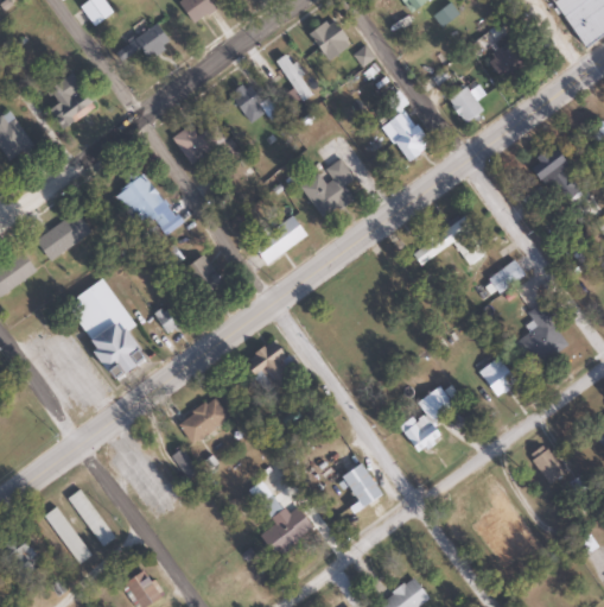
[(94,26),(114,13),(106,0),(86,0),(80,4),(94,26)]
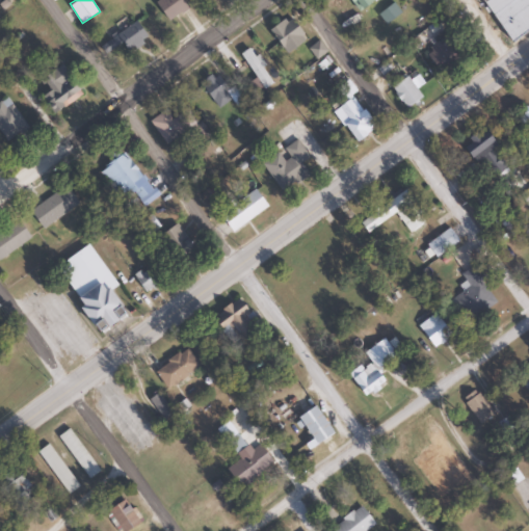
[(189,8),(184,0),(156,0),(168,21),(189,8)]
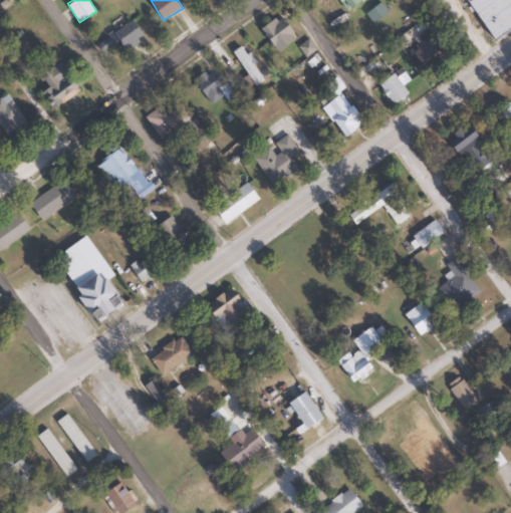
[(339,0),(346,11),(361,0),(339,0)]
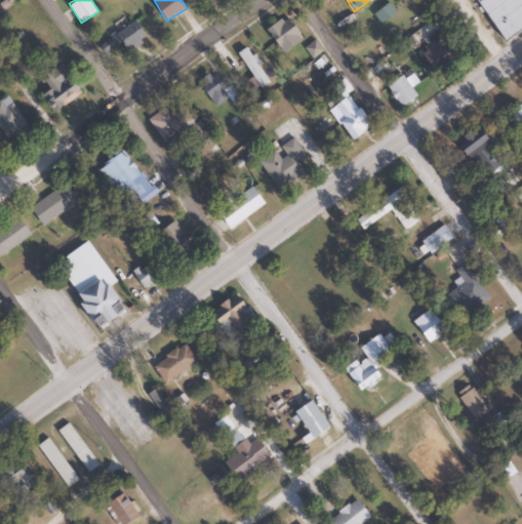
[(474,0),(505,42),(521,29),(521,0),(474,0)]
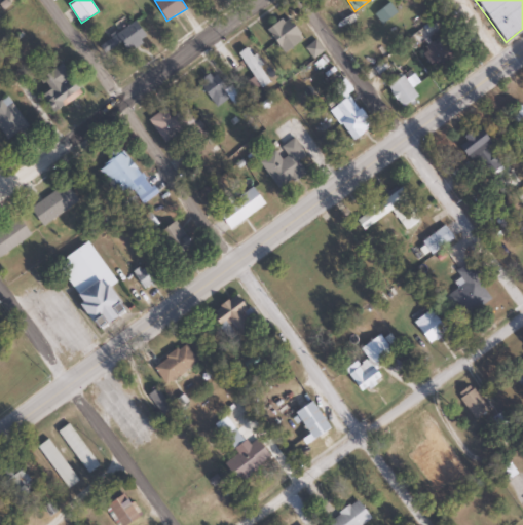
[(303,39),(287,14),(268,28),(284,51),(303,39)]
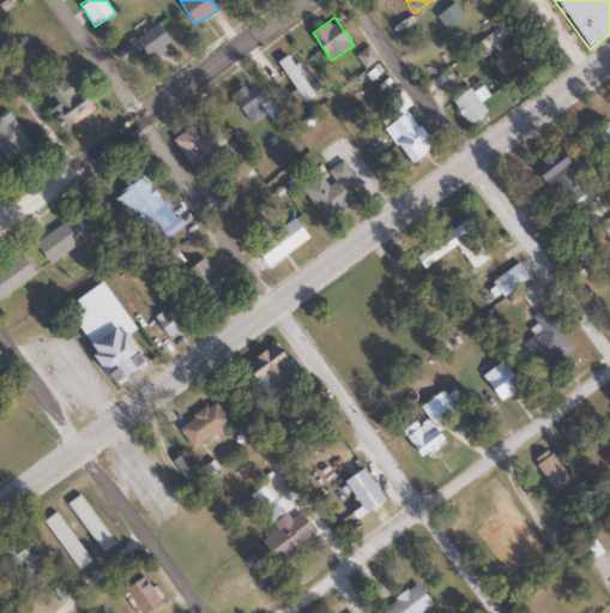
[(142,48),(153,61),(168,48),(150,29),(122,54),(128,60),(142,48)]
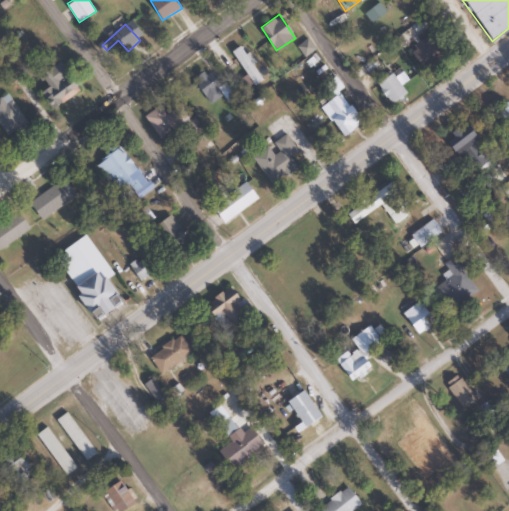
[(440,54),(427,38),(410,51),(423,67),(440,54)]
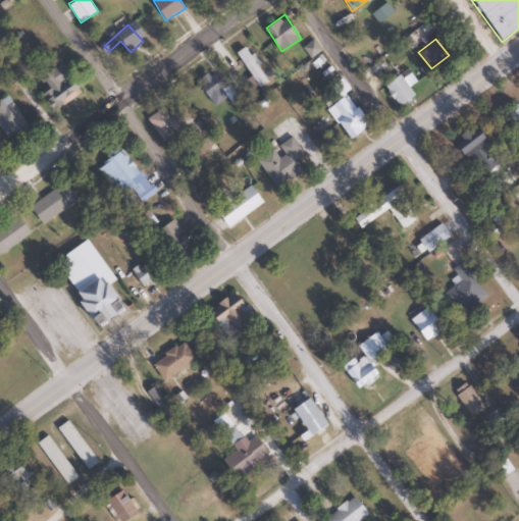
[(270,82),(246,46),(237,52),(261,88),(270,82)]
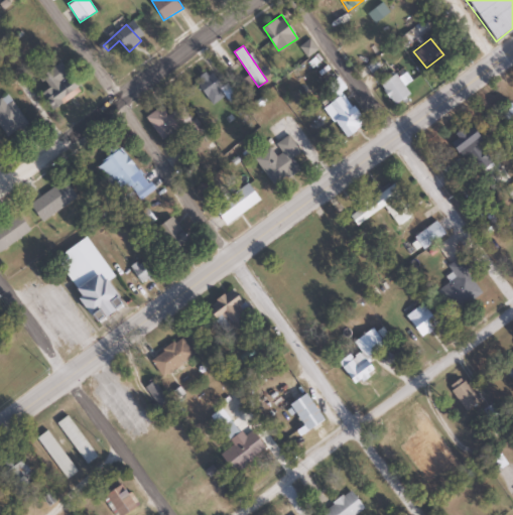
[(48,87),(41,92),(52,109),(81,90),(62,61),(41,75),(48,87)]
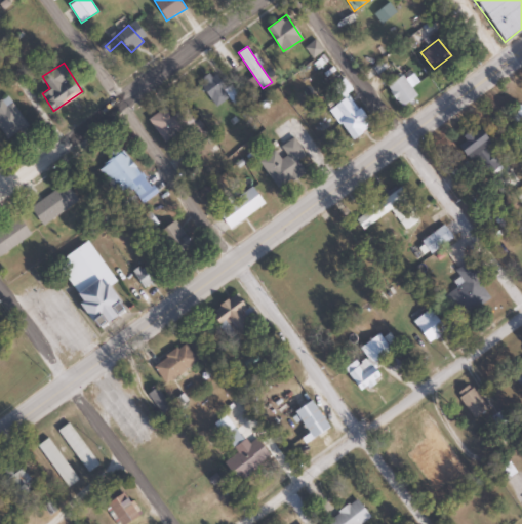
[(201,77),(212,107),(229,99),(217,71),(201,77)]
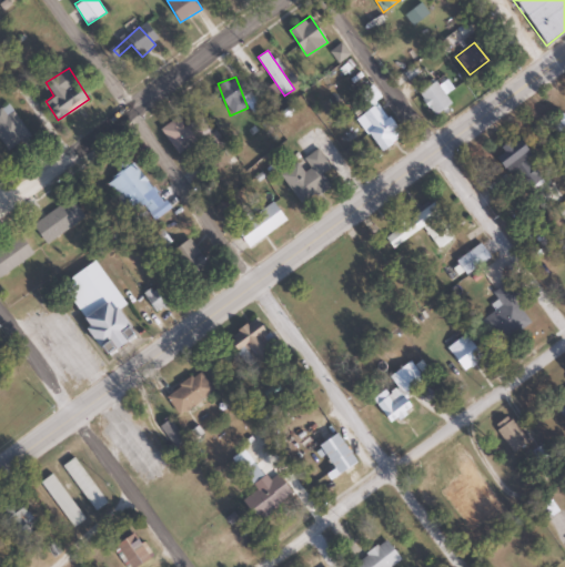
[(453,102),(435,79),(419,91),(436,114),(453,102)]
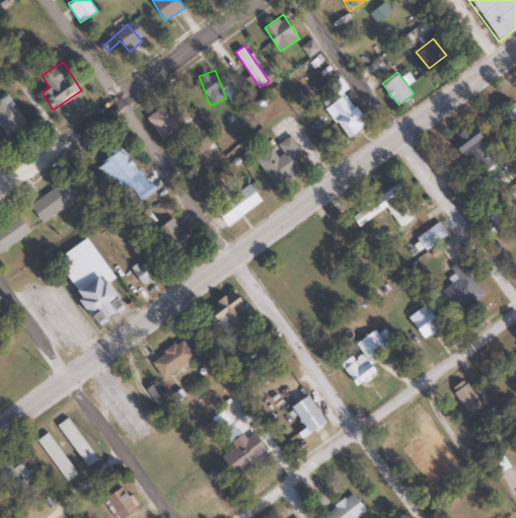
[(325,106),(349,138),(367,125),(344,92),(325,106)]
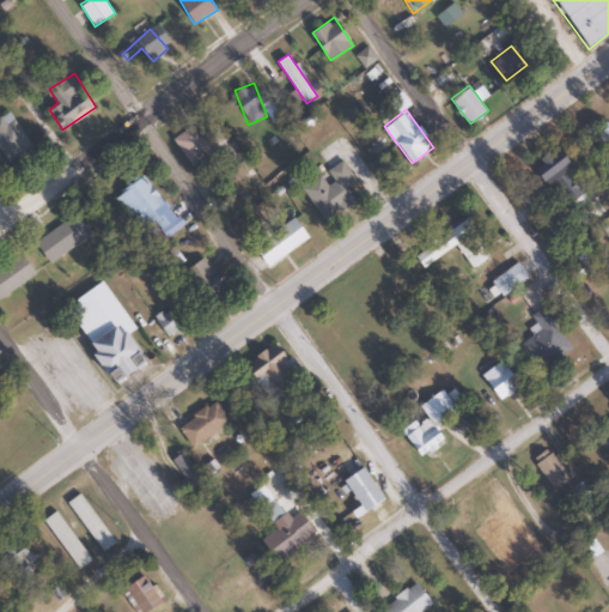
[(608,122),(595,134),(607,149),(608,147),(608,122)]
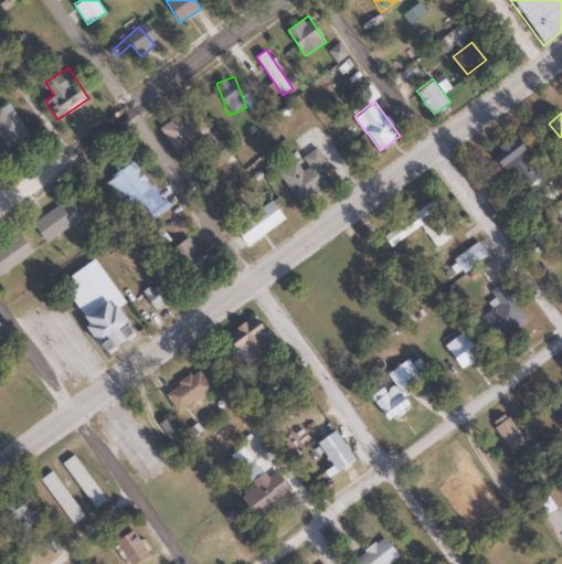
[(179,152),(203,135),(193,120),(186,126),(178,116),(161,128),(179,152)]
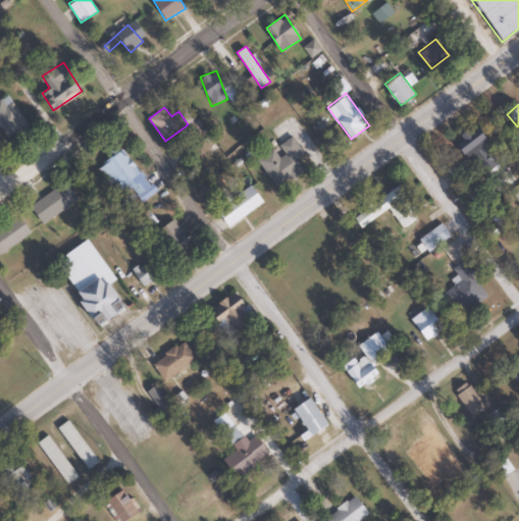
[(489,170),(503,161),(477,125),(453,143),(465,159),(476,151),(489,170)]
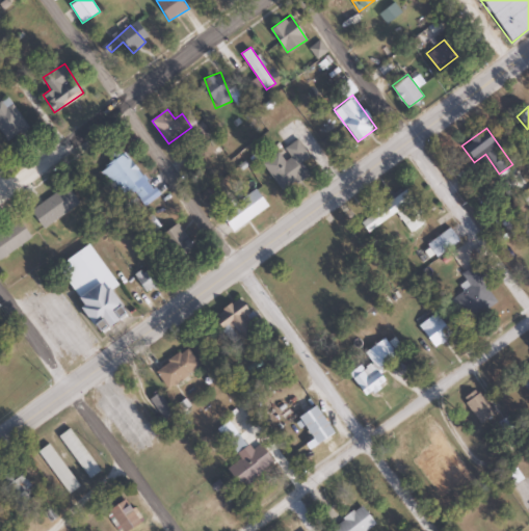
[(283,191),(311,174),(302,161),(312,156),(300,138),(283,150),(264,162),(283,191)]
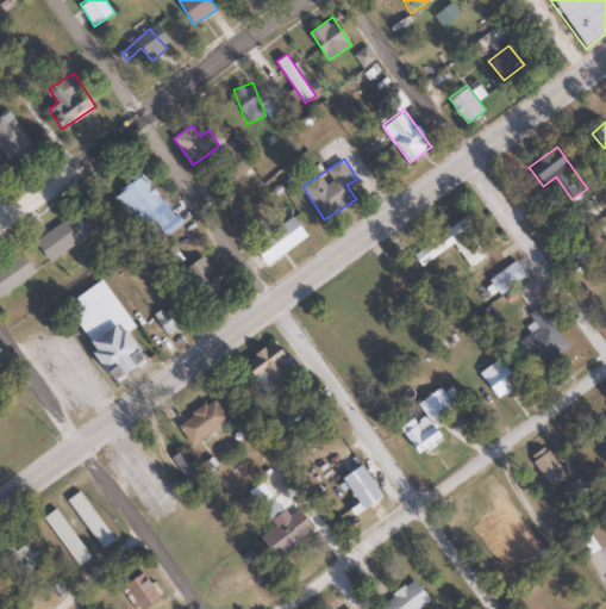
[(125,179),(130,187),(119,193),(141,230),(156,222),(160,228),(173,221),(143,168),(125,179)]
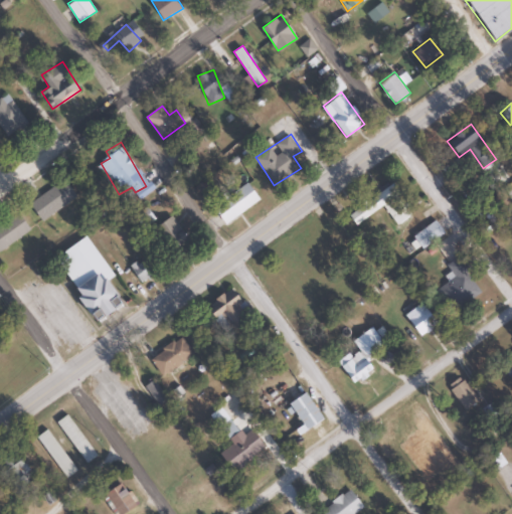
[(77,196),(64,179),(30,204),(42,221),(77,196)]
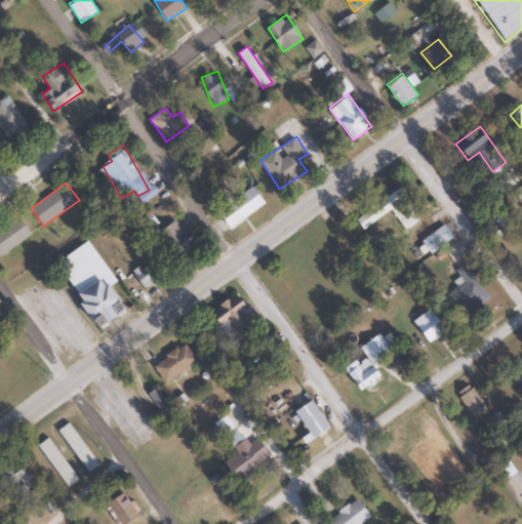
[(266,202),(253,186),(219,211),(232,228),(266,202)]
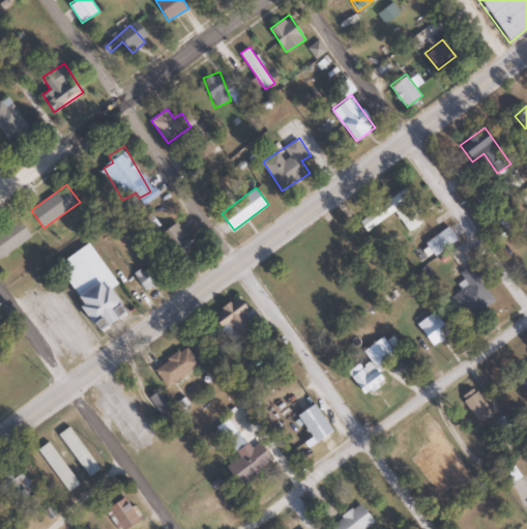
[(425,222),(413,206),(400,215),(411,231),(425,222)]
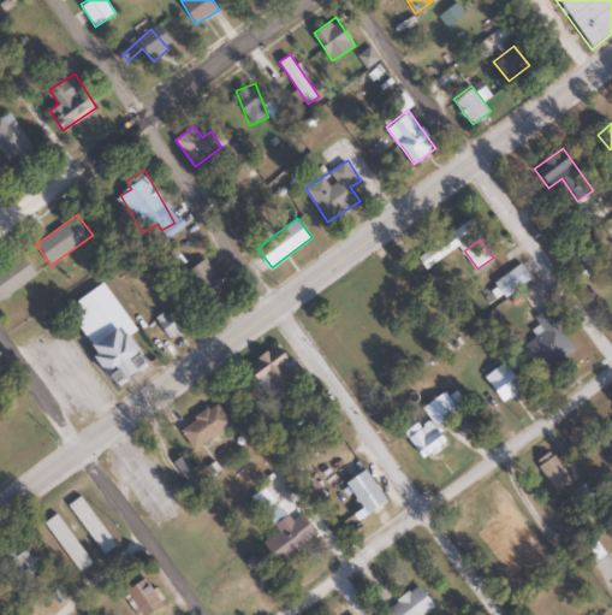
[(186,262),(178,248),(166,256),(174,271),(186,262)]
